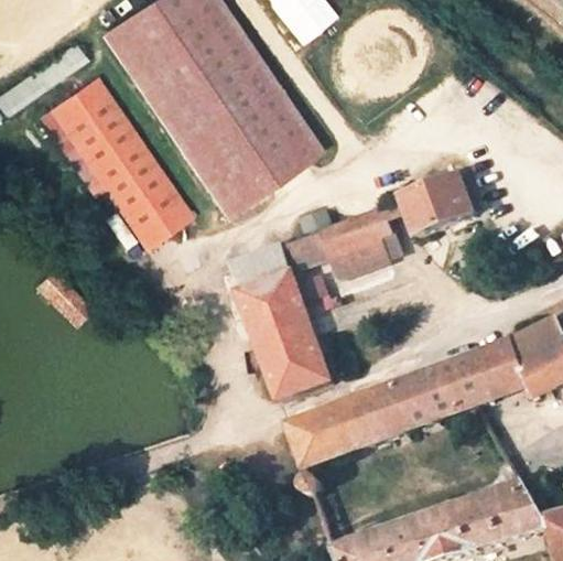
[(139,0),(98,28),(220,212),(317,148),(219,0),(139,0)]
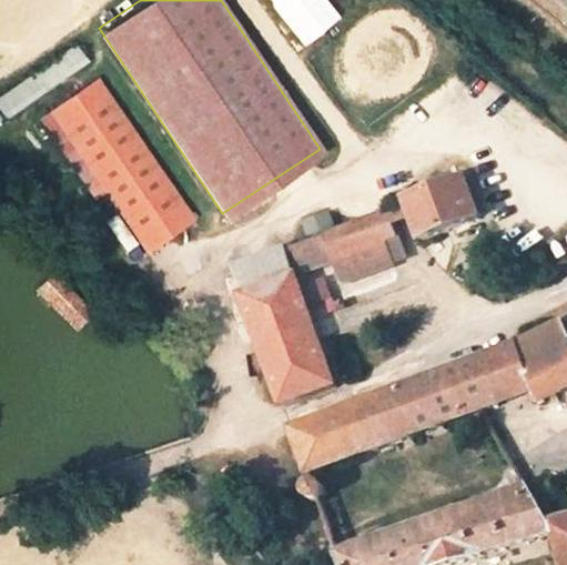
[(263,0),(291,41),(332,14),(322,0),(263,0)]
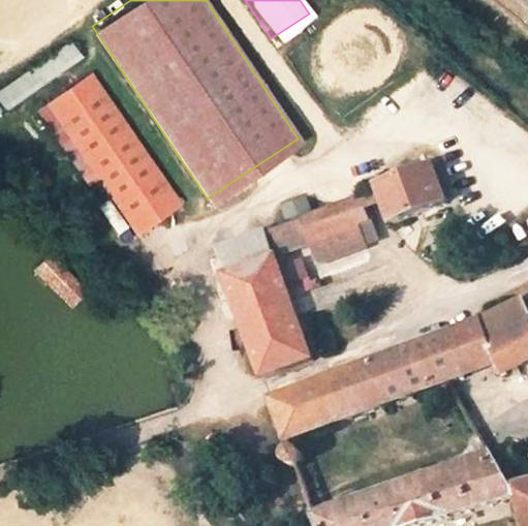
[(0,101),(1,103),(78,54),(67,38),(0,81),(0,101)]
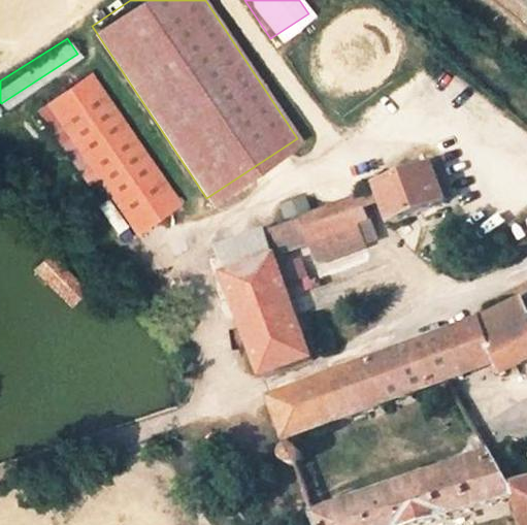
[(93,74),(48,103),(141,242),(185,212),(93,74)]
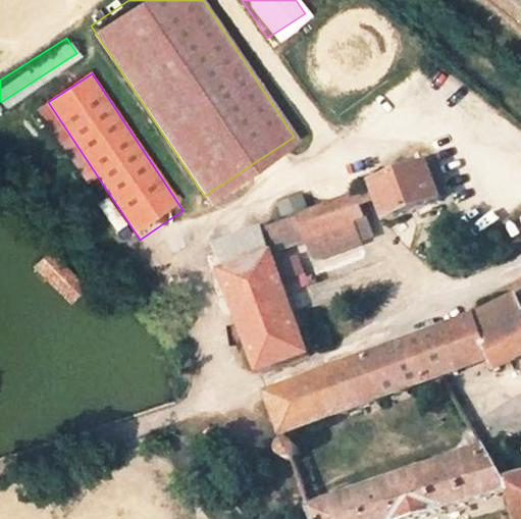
[(426,164),(266,221),(275,246),(303,236),(310,253),(361,235),(353,216),(380,206),(384,215),(437,197),(426,164)]
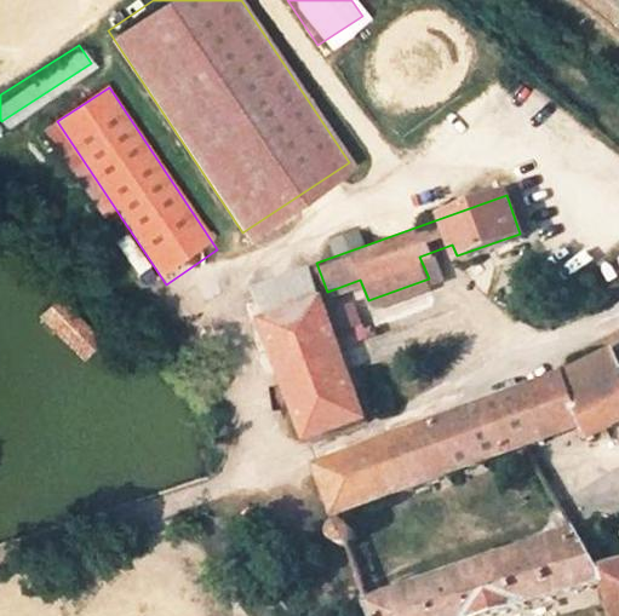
[(250,287),(264,320),(320,299),(307,266),(250,287)]
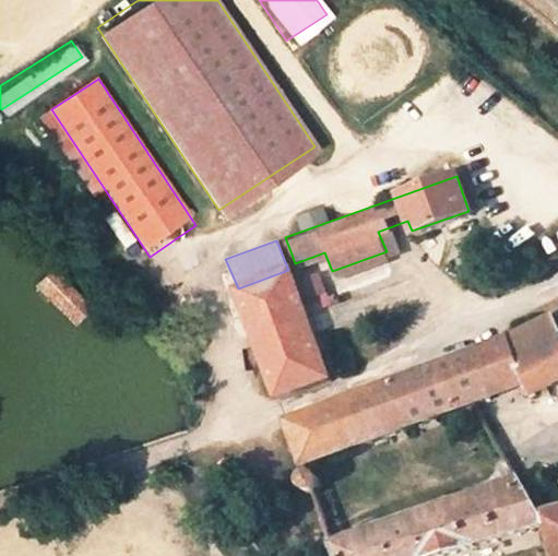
[(51,262),(21,294),(58,332),(88,300),(51,262)]
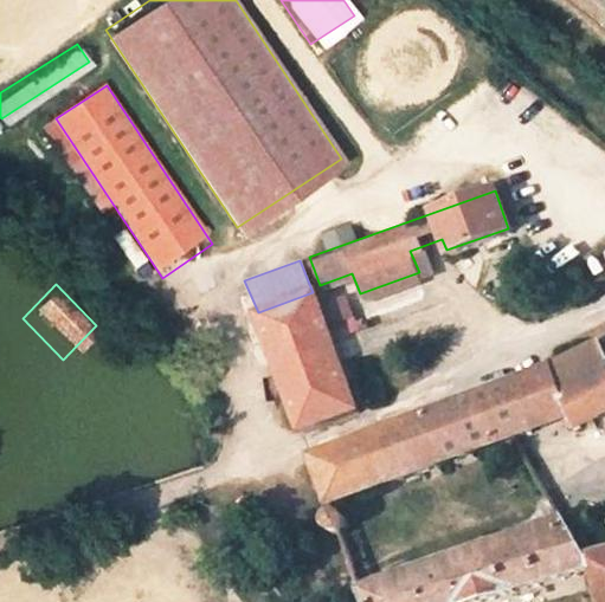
[(313,292),(258,312),(302,427),(358,407),(313,292)]
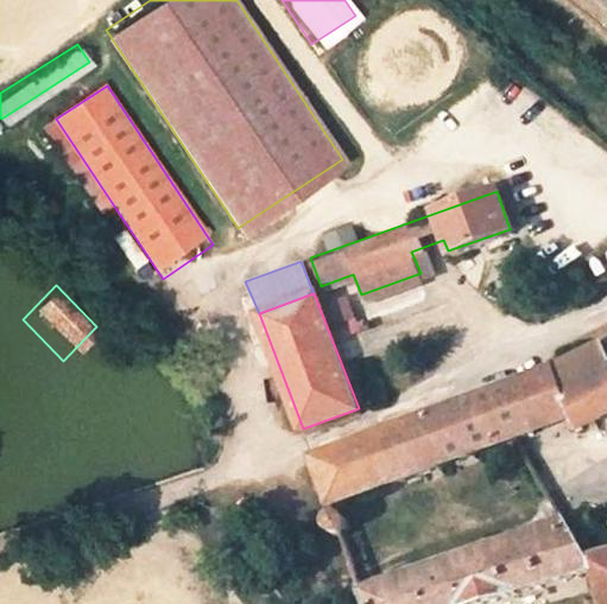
[(606,603),(606,355),(606,356),(596,336),(561,357),(313,455),(330,504),(513,434),(568,414),(575,430),(606,415),(606,547),(586,554),(562,515),(362,589),(367,603),(468,603),(592,567),(602,603),(606,603)]
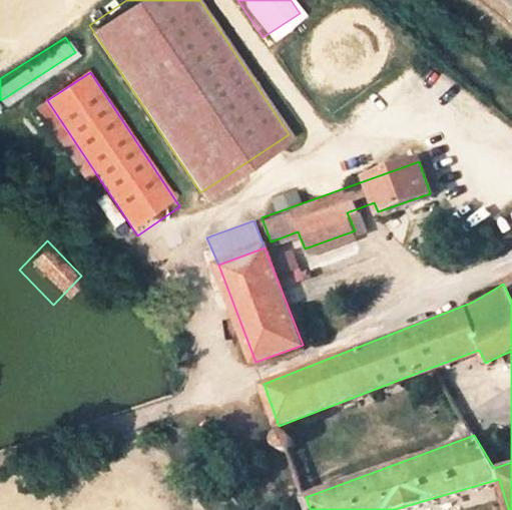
[(282,427),(279,426),(277,426),(272,428),(270,429),(268,433),(267,438),(267,443),(270,447),(277,450),(279,450),(281,450),(287,446),(289,439),(288,436),(286,431),(282,427)]
